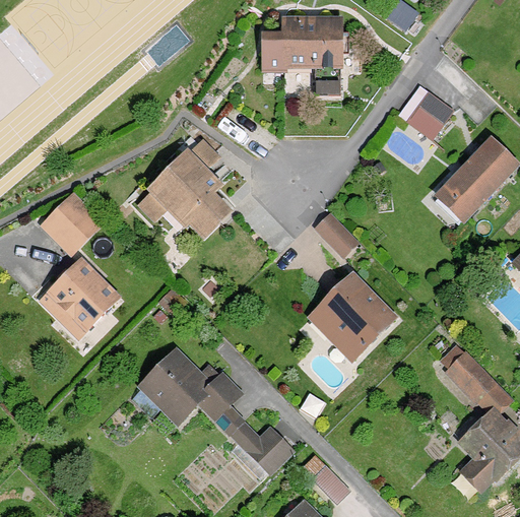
[(405,29),(418,12),(401,0),(399,0),(387,16),(405,29)]
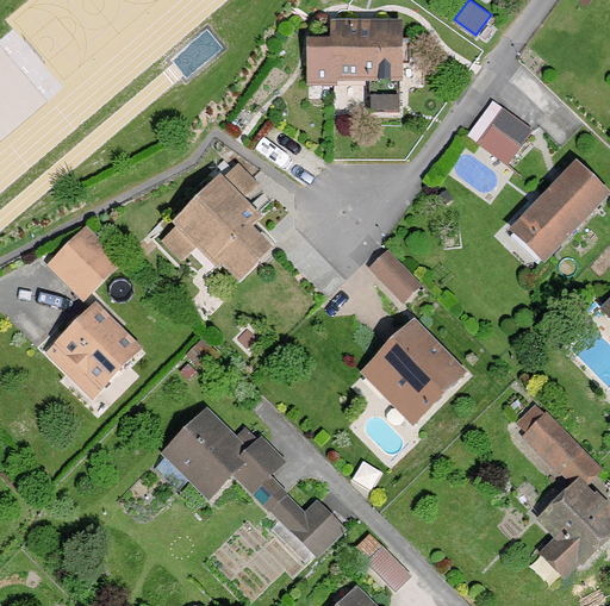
[(372,112),(400,111),(400,20),(329,20),(329,39),(307,39),(307,80),(372,80),(372,112)]
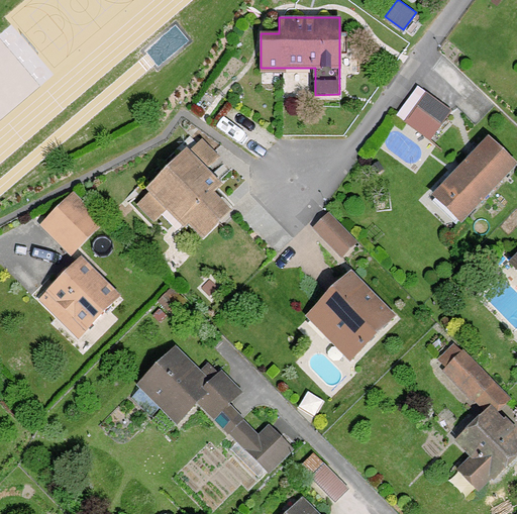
[(407,120),(431,137),(442,121),(418,104),(407,120)]
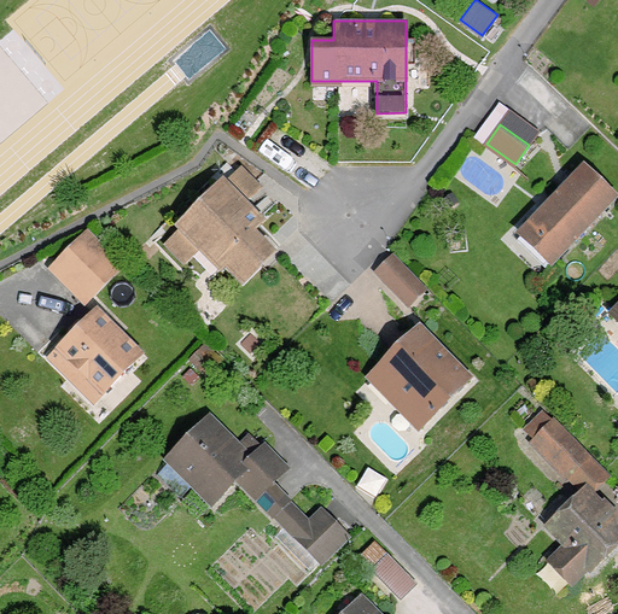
[(551,265),(617,198),(617,194),(582,159),(513,227),(551,265)]
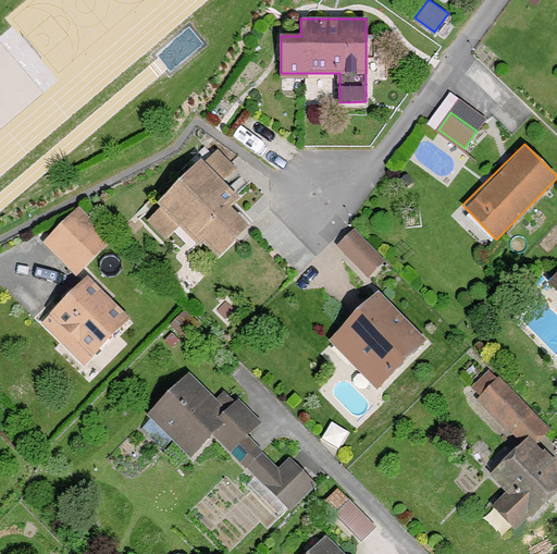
[(249,224),(230,206),(238,197),(201,158),(155,201),(158,206),(146,218),(165,237),(177,226),(192,242),(197,236),(218,256),(249,224)]
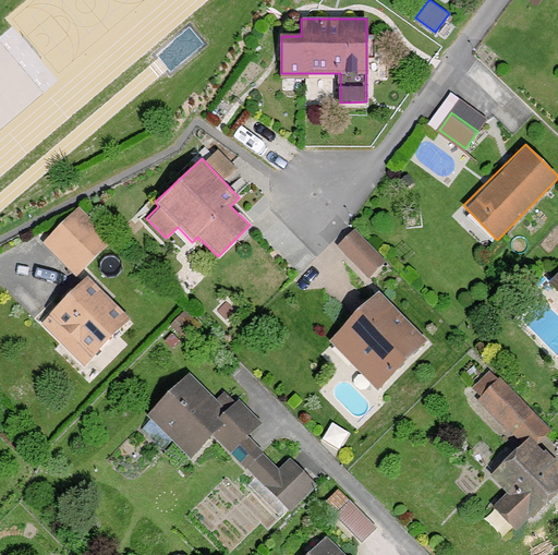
[(111,238),(77,204),(43,239),(76,273),(111,238)]
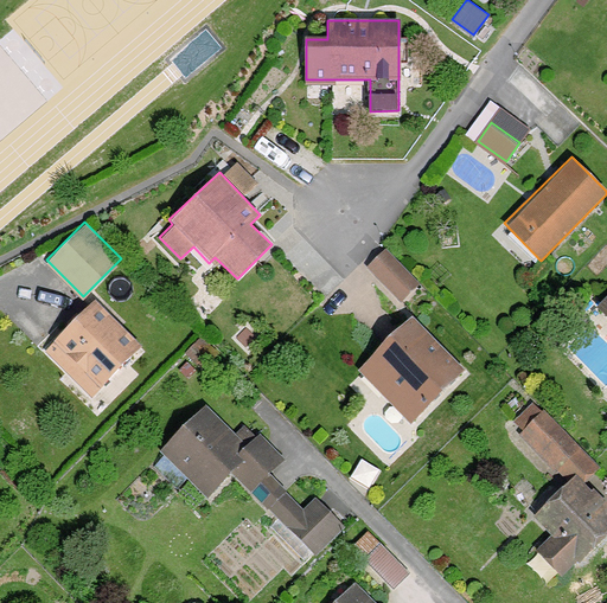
[(360,262),(402,300),(423,277),(382,238),(360,262)]
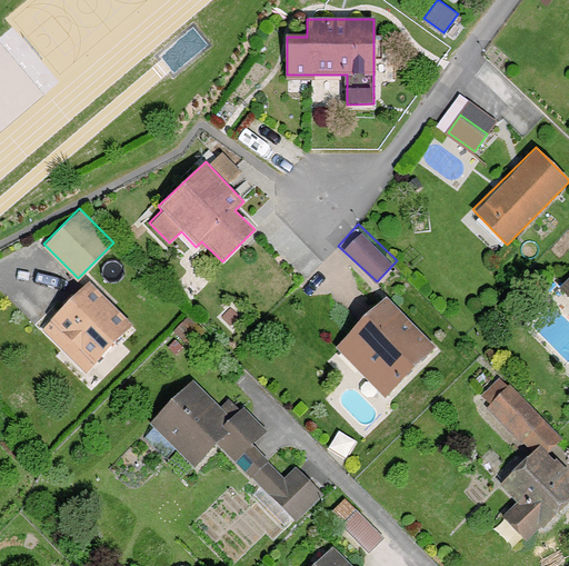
[(42,325),(87,370),(133,323),(89,278),(42,325)]
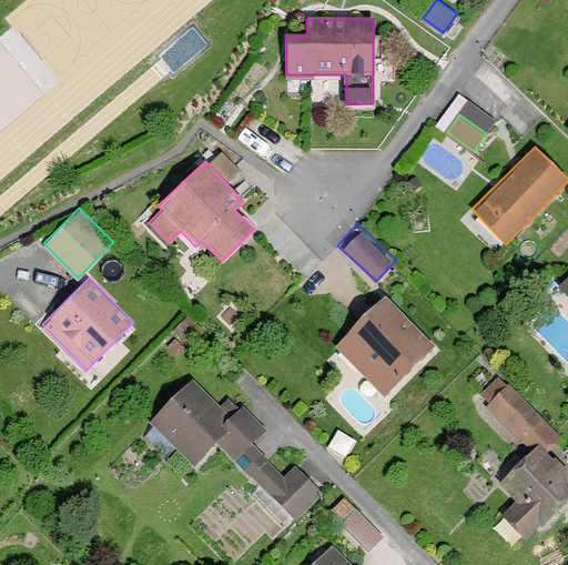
[(334,346),(385,395),(436,343),(386,293),(334,346)]
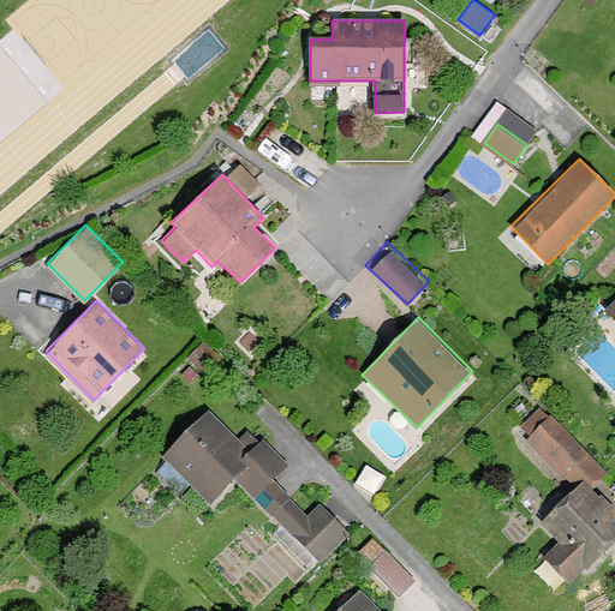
[(234,479),(254,499),(285,468),(258,441),(248,451),(207,411),(160,456),(209,504),(234,479)]
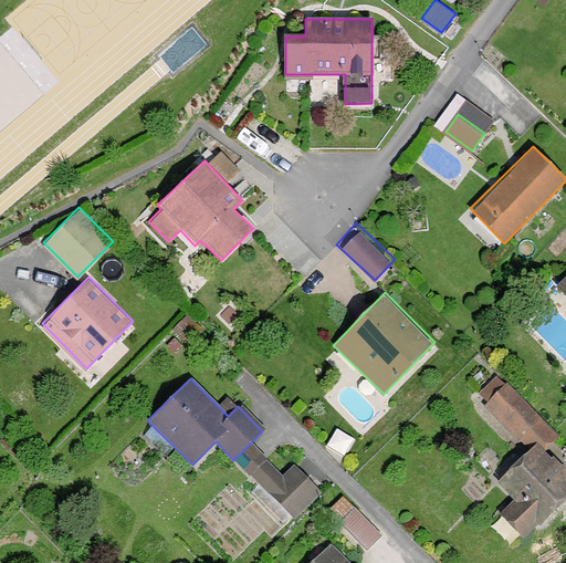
[(502,518),(522,538),(537,521),(540,523),(565,498),(565,472),(544,450),(559,434),(505,382),(477,413),(523,457),(498,480),(517,501),(502,518)]
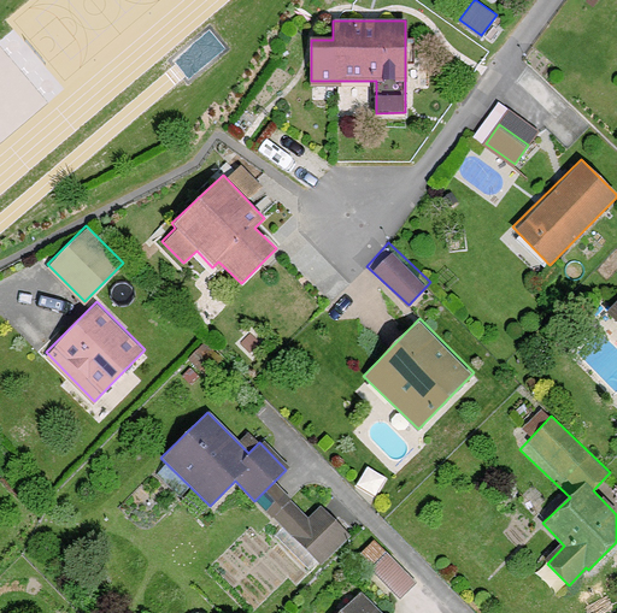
[(310,514),(283,489),(263,511),(321,564),(351,532),(321,504),(310,514)]
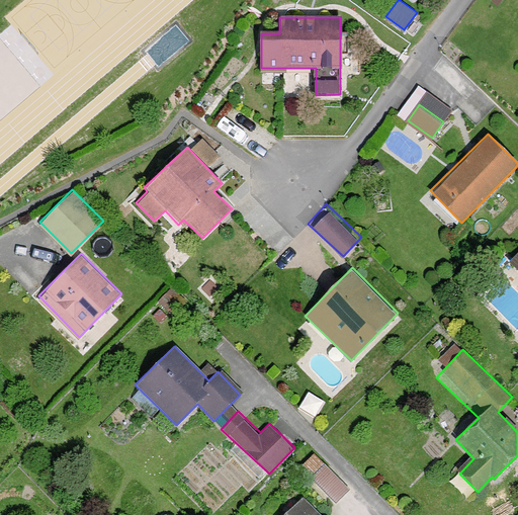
[(336,501),(350,487),(325,461),(311,476),(336,501)]
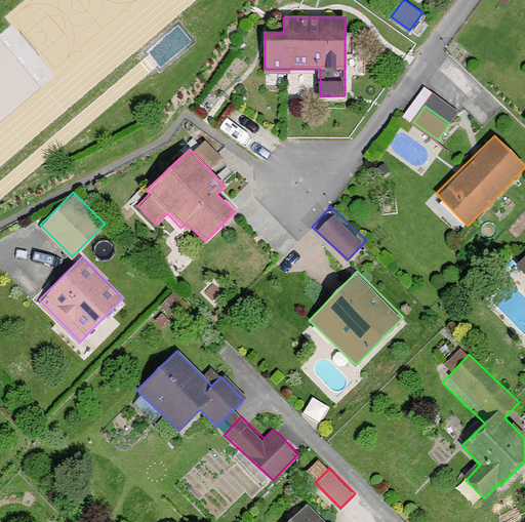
[(328,521),(309,503),(289,521),(328,521)]
